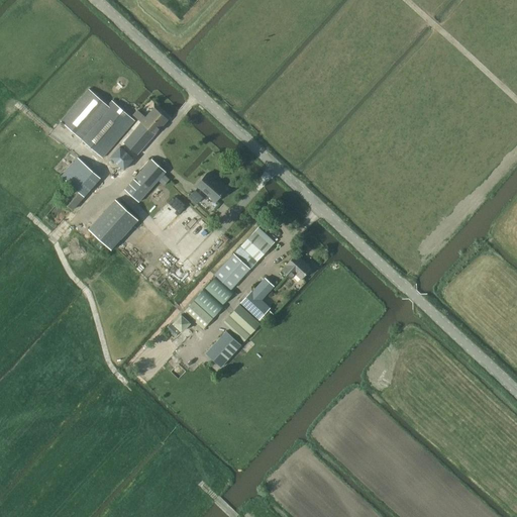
[(62,120),(80,137),(103,157),(135,120),(113,100),(108,105),(90,88),(62,120)]
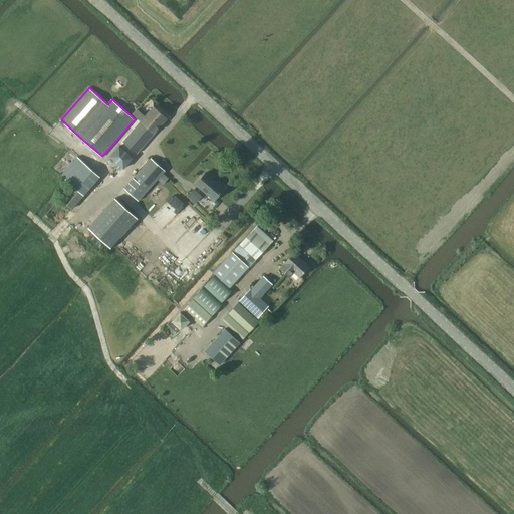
[(138,153),(167,118),(154,107),(145,116),(138,110),(135,114),(141,119),(139,121),(140,122),(123,141),(138,153)]
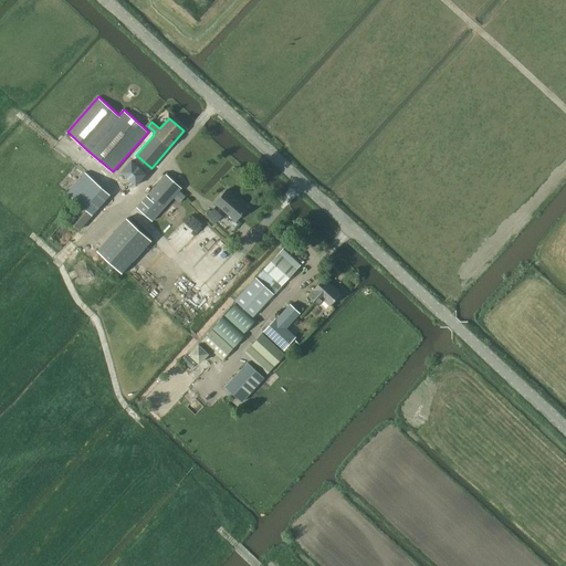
[(122,173),(136,186),(147,174),(132,160),(122,173)]
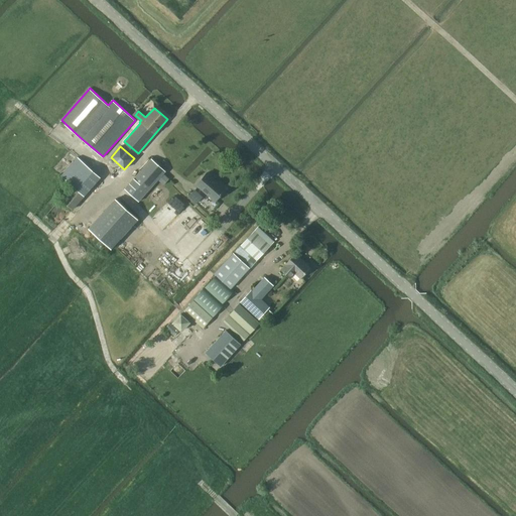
[(85,196),(101,177),(78,157),(61,175),(85,196)]
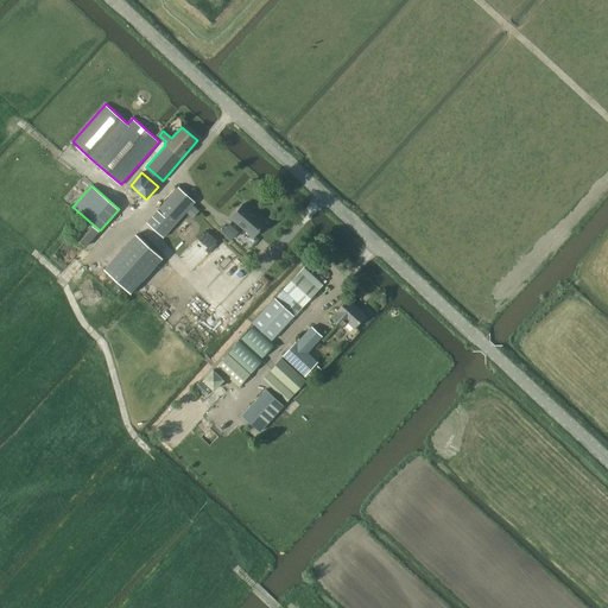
[(192,204),(194,202),(178,187),(147,222),(164,238),(185,213),(192,204)]
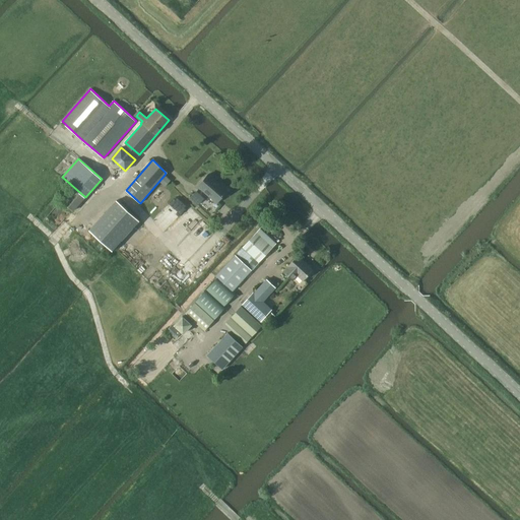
[(209,174),(198,186),(216,202),(228,190),(209,174)]
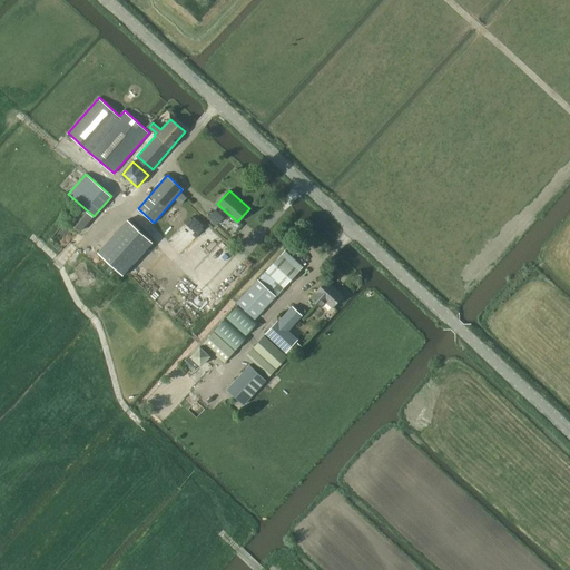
[(180,192),(174,199),(180,205),(187,198),(180,192)]
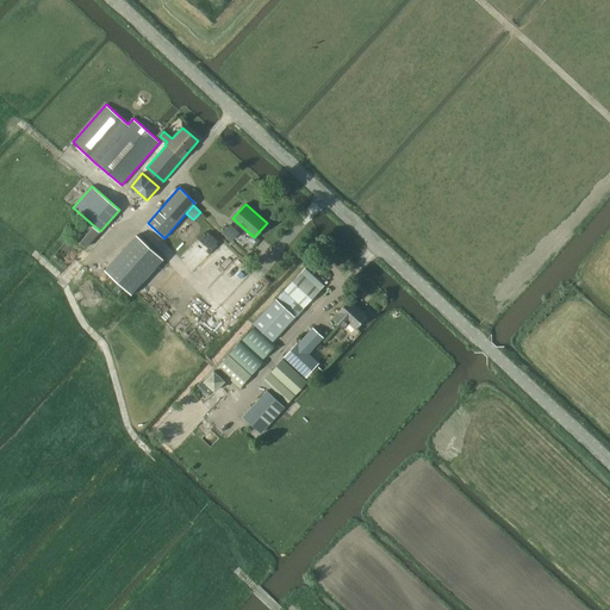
[(237,237),(241,228),(229,223),(225,232),(237,237)]
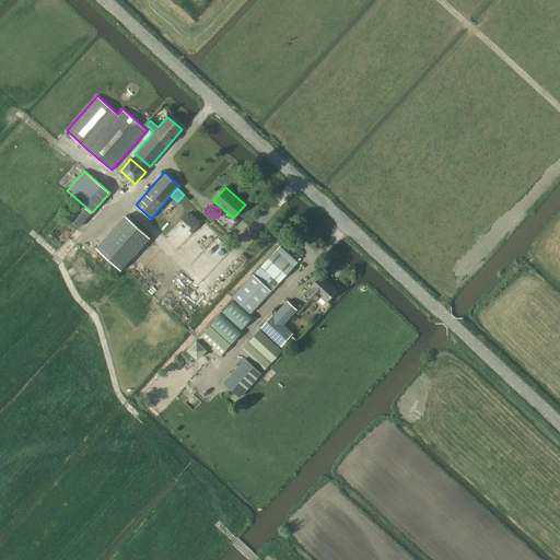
[(121,270),(150,237),(126,216),(96,248),(106,256),(121,270)]
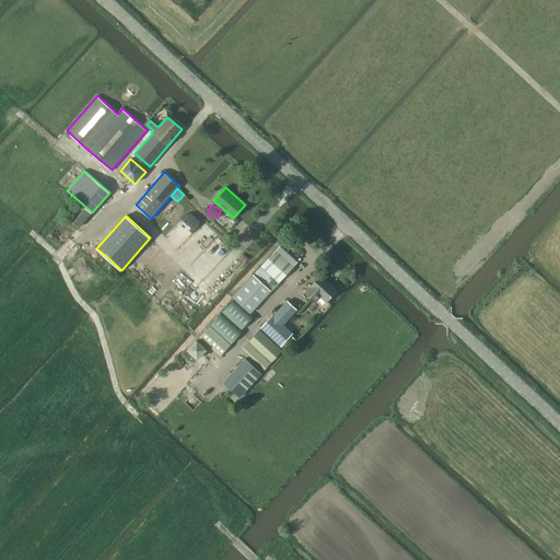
[(261,266),(279,282),(293,267),(282,256),(286,253),(279,247),(261,266)]
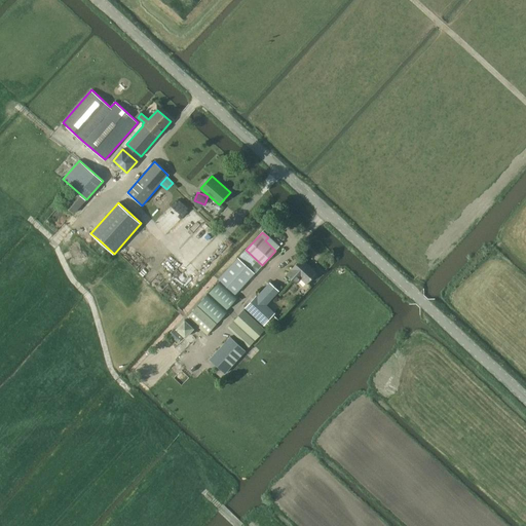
[(219,278),(235,294),(255,273),(237,258),(219,278)]
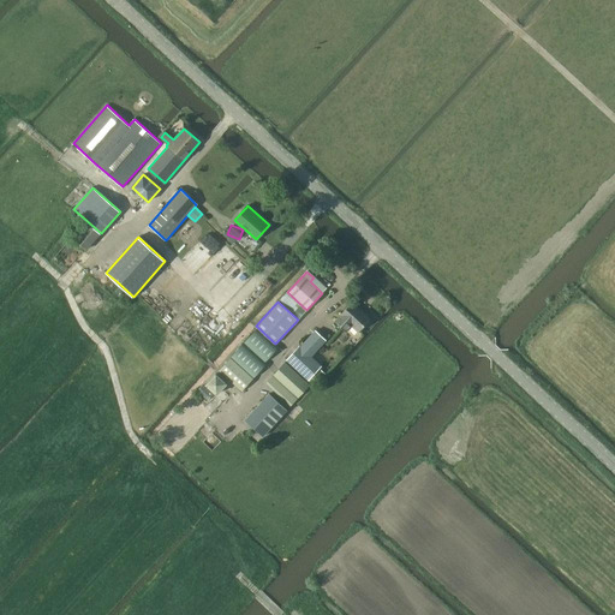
[(353,326),(359,332),(371,320),(353,303),(341,315),(342,315),(336,322),(347,332),(353,326)]
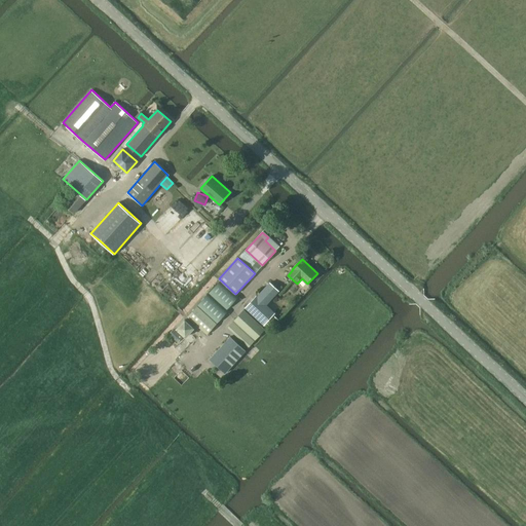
[(220,282),(209,293),(227,309),(238,298),(220,282)]
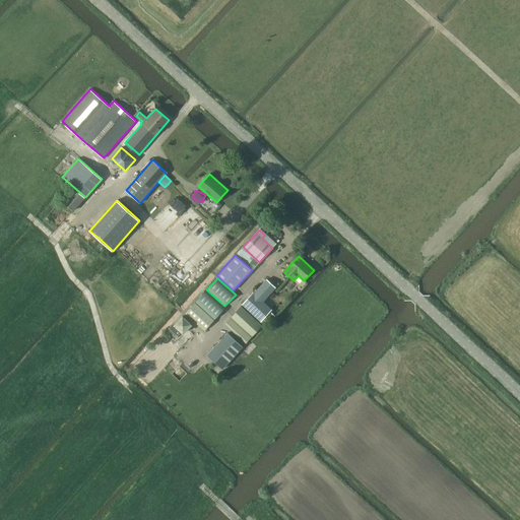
[(254,293),(243,305),(261,321),(272,310),(264,302),(276,288),(267,279),(255,294),(254,293)]
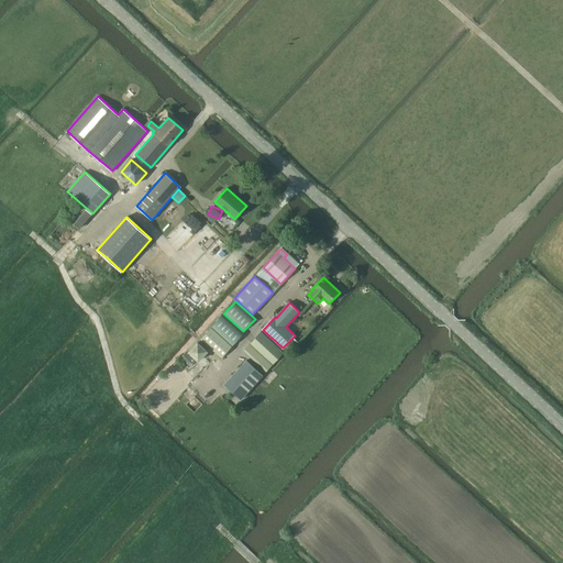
[(211,327),(232,346),(244,333),(222,315),(211,327)]
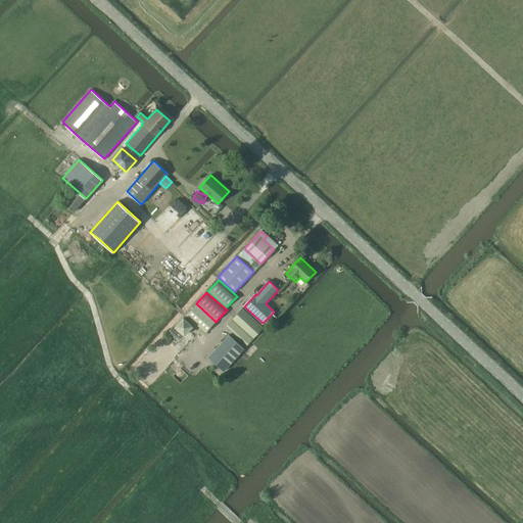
[(216,322),(196,304),(186,315),(205,333),(216,322)]
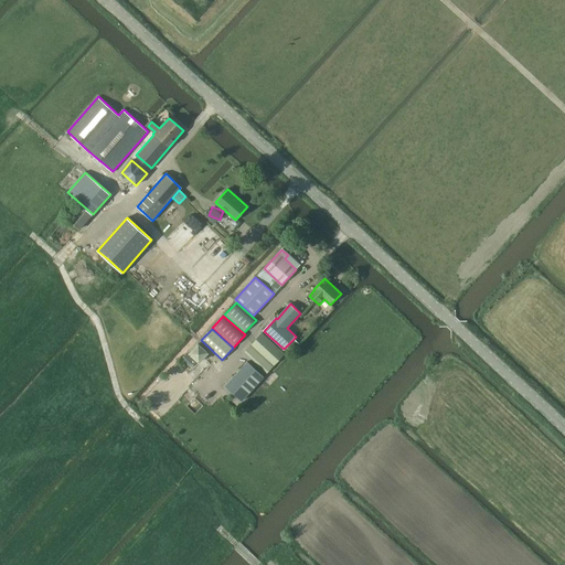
[(267,373),(285,354),(262,333),(245,352),(267,373)]
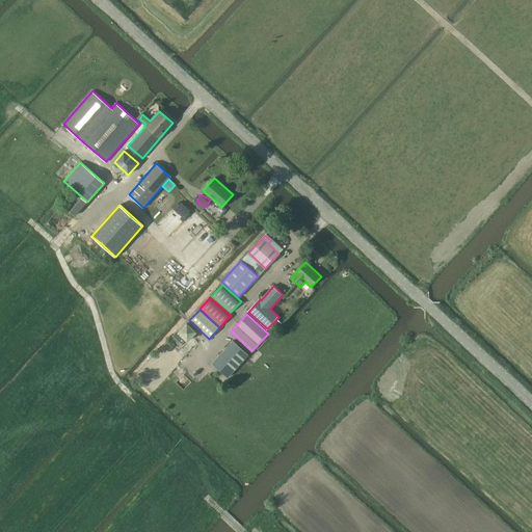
[(277,319),(270,327),(274,331),(282,323),(277,319)]
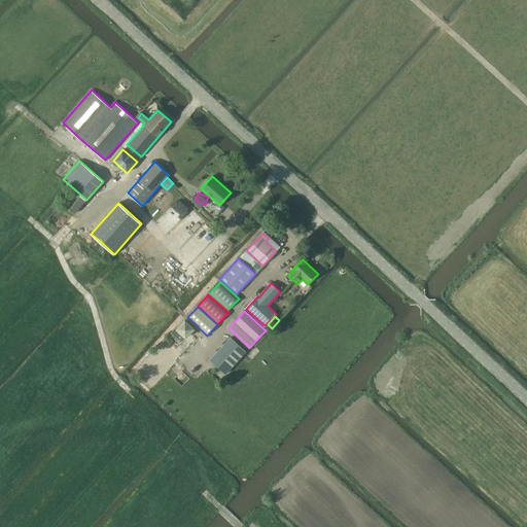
[(185,320),(176,329),(185,338),(194,328),(185,320)]
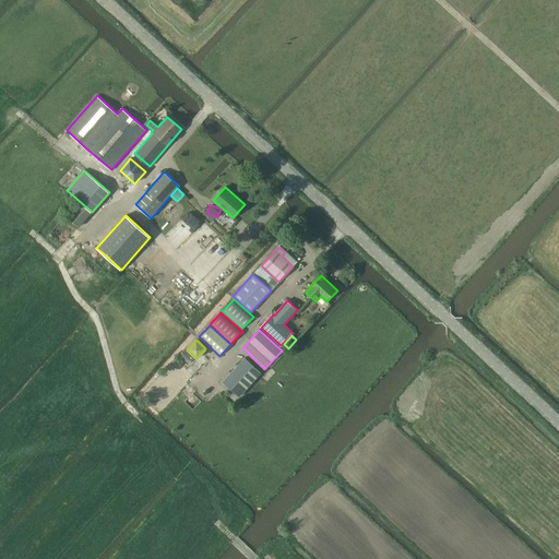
[(183,351),(179,355),(189,364),(193,359),(183,351)]
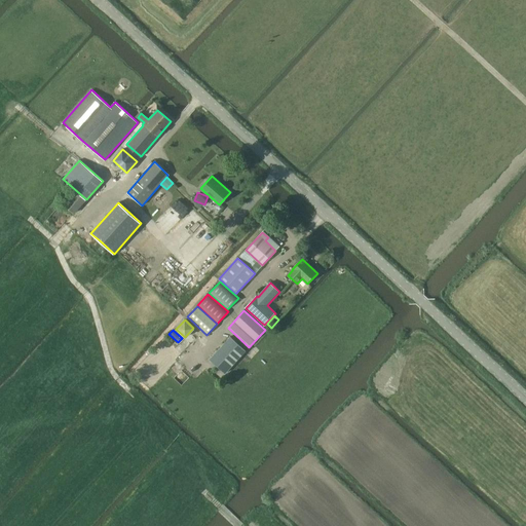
[(225,374),(246,350),(230,336),(210,359),(225,374)]
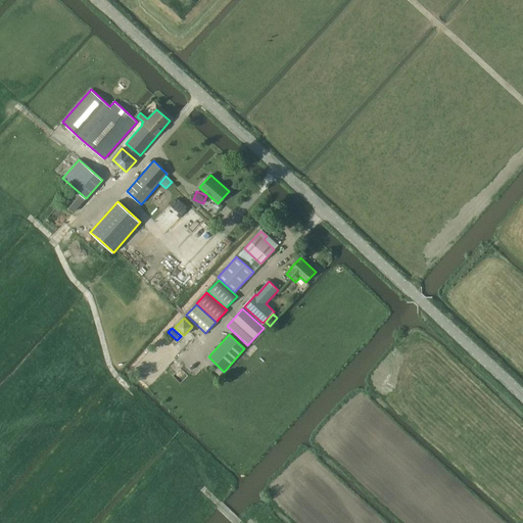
All buildings are outlined.
